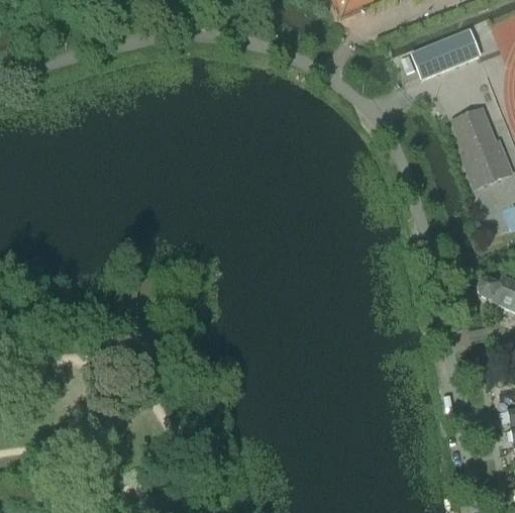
[(422,78),(479,56),(470,32),(413,55),(422,78)]
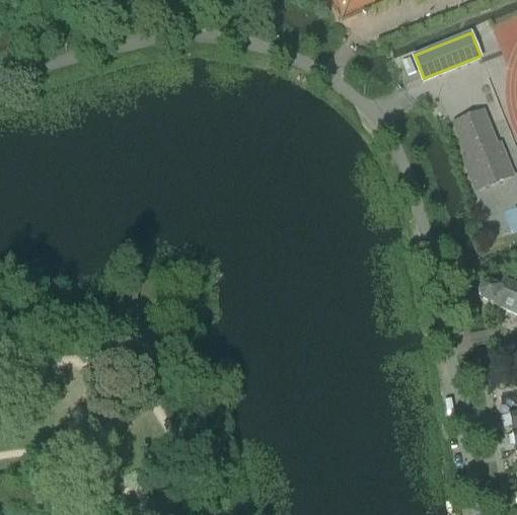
[(466,157),(477,188),(513,173),(501,143),(497,145),(484,112),(456,123),(469,155),(466,157)]
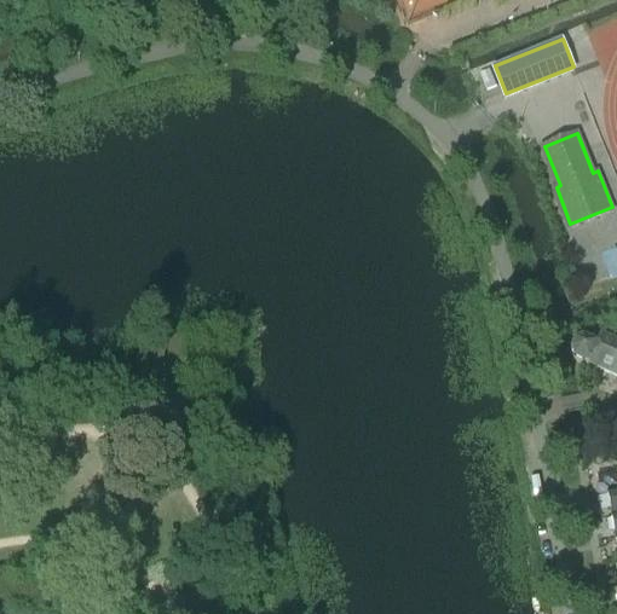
[(590,268),(578,273),(583,284),(594,279),(590,268)]
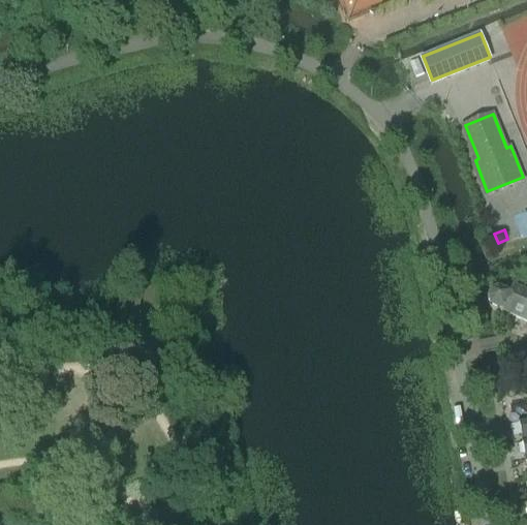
[(488,298),(491,305),(503,310),(504,309),(526,317),(526,287),(515,283),(512,291),(498,286),(491,289),(488,298)]
